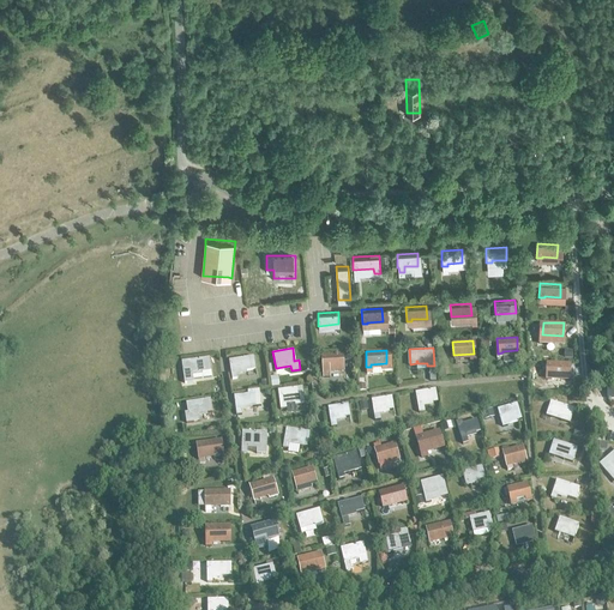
[(330,368),(338,368),(338,366),(343,366),(342,354),(321,355),(321,367),(323,367),(324,375),(330,374),(330,368)]
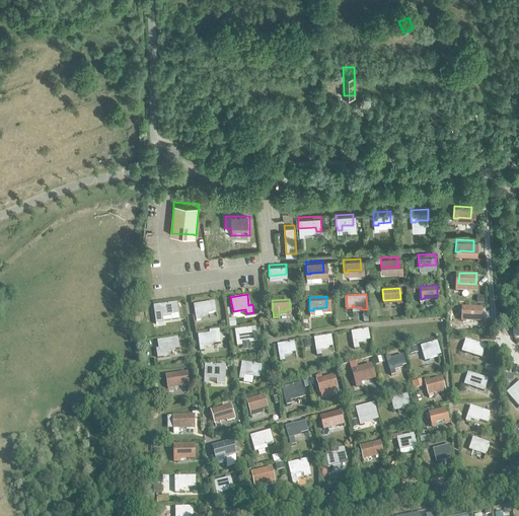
[(153,304),(156,322),(163,321),(162,315),(170,314),(170,312),(178,311),(176,300),(153,304)]
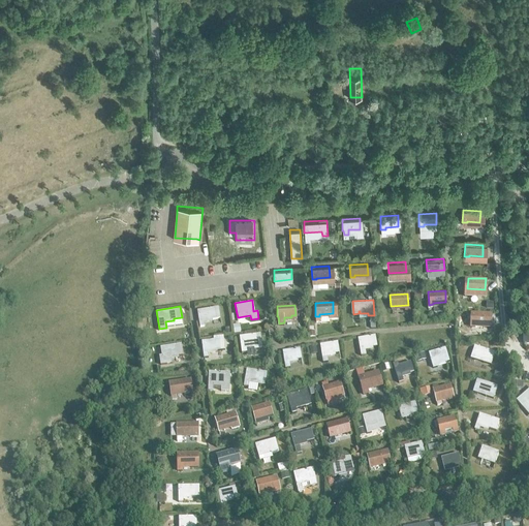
[(205,325),(204,320),(213,319),(212,317),(220,316),(219,306),(196,309),(198,319),(199,325),(205,325)]
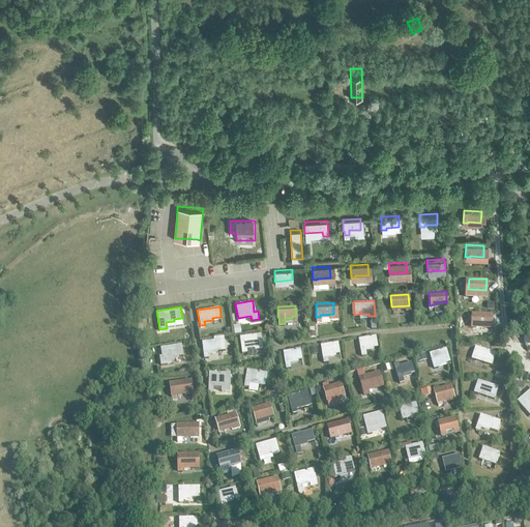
[(470,322),(489,324),(489,313),(471,312),(470,322)]
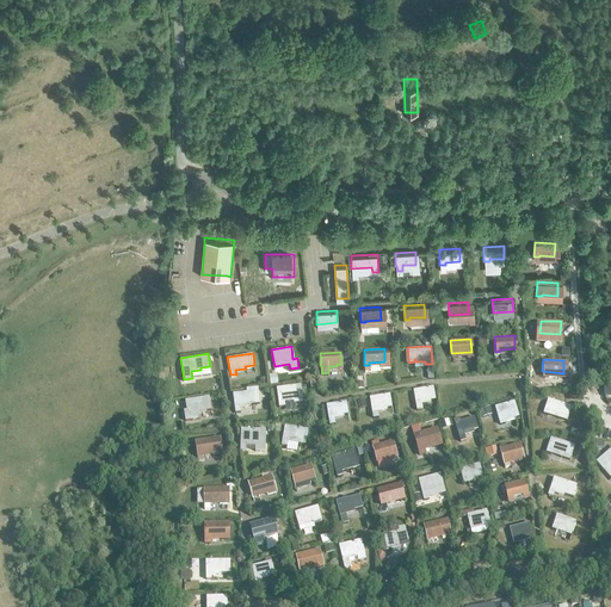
[(276,386),(278,401),(298,398),(296,383),(276,386)]
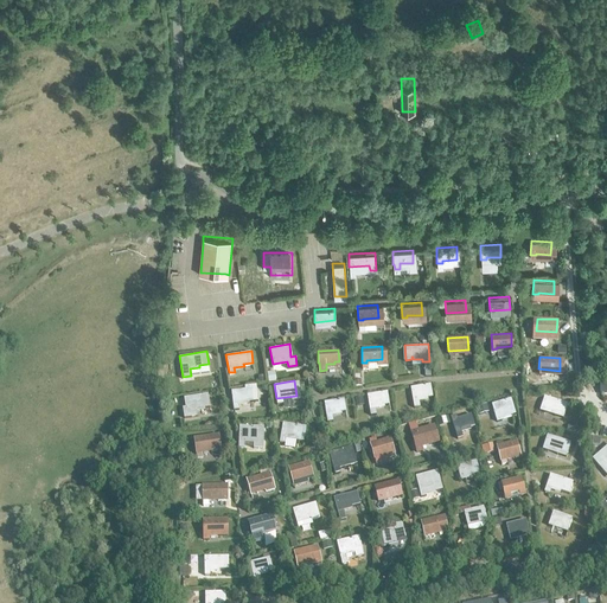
[(414,405),(421,404),(420,397),(432,395),(429,382),(409,385),(411,398),(413,398),(414,405)]
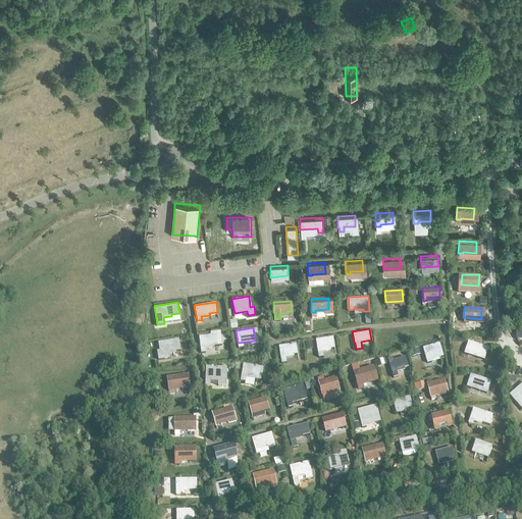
[(199,334),(201,349),(205,349),(205,346),(217,344),(223,343),(221,329),(210,330),(211,333),(199,334)]
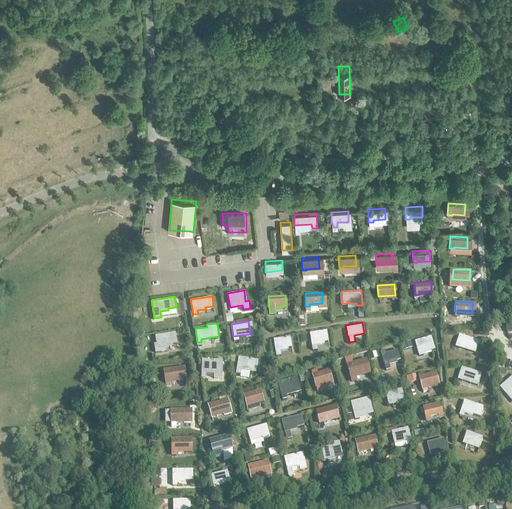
[(313,349),(318,348),(317,342),(327,340),(325,329),(308,332),(310,343),(311,343),(313,349)]
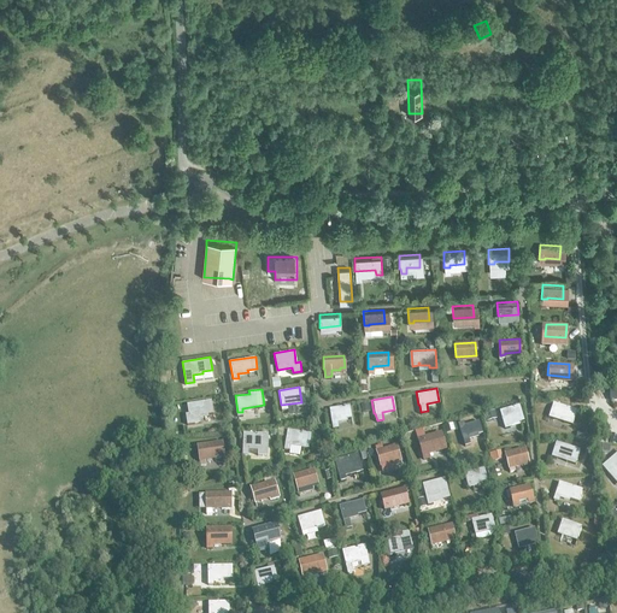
[(186,412),(187,423),(200,420),(199,416),(209,414),(209,412),(213,411),(211,399),(187,402),(188,412),(186,412)]
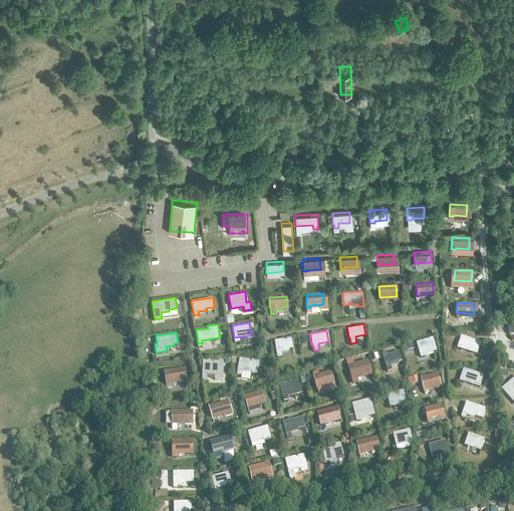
[(457,344),(477,351),(480,341),(460,334),(457,344)]
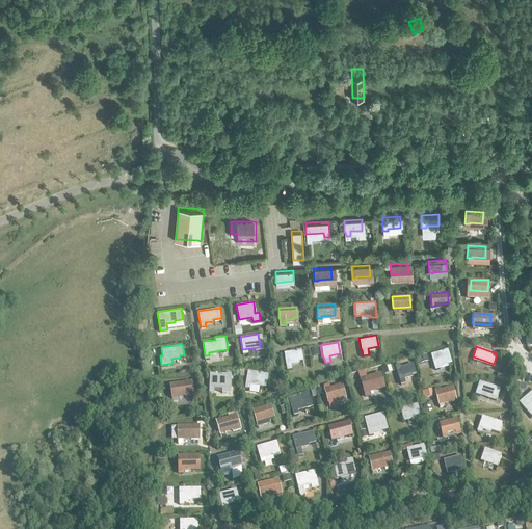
[(287,368),(292,368),(291,362),(302,360),(300,348),(283,351),(285,363),(286,363),(287,368)]
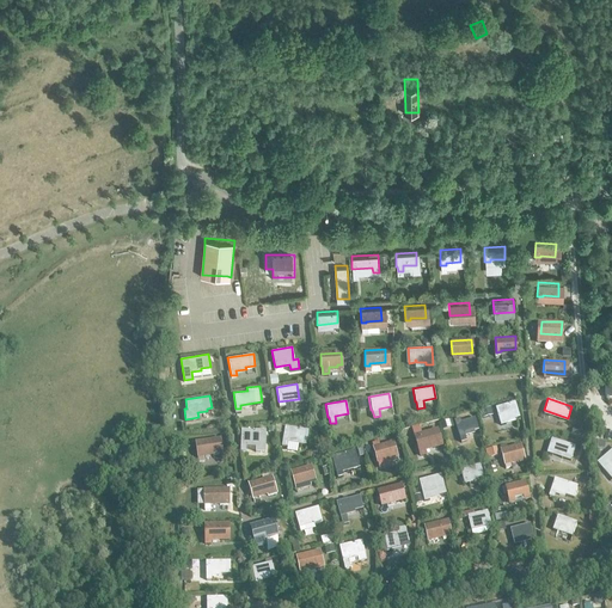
[(495,409),(499,421),(519,415),(514,403),(495,409)]
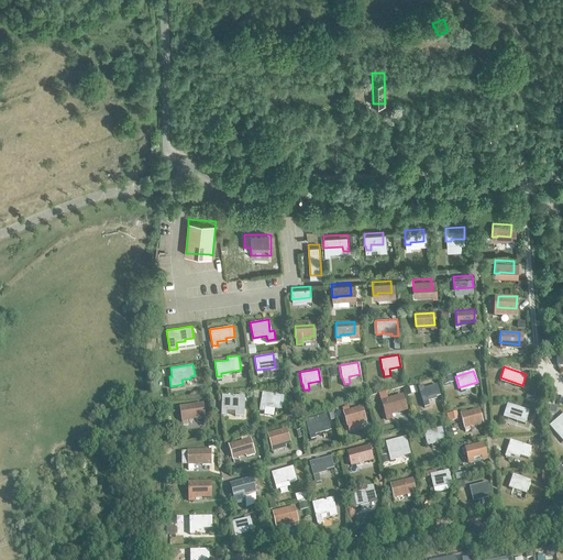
[(428,397),(439,394),(435,383),(424,386),(423,383),(418,385),(419,388),(418,388),(421,399),(422,399),(424,405),(430,404),(428,397)]
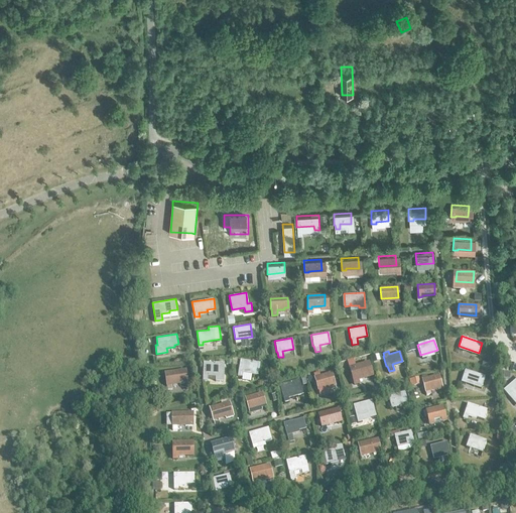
[(242,370),(255,372),(257,361),(240,358),(237,372),(242,373),(242,370)]
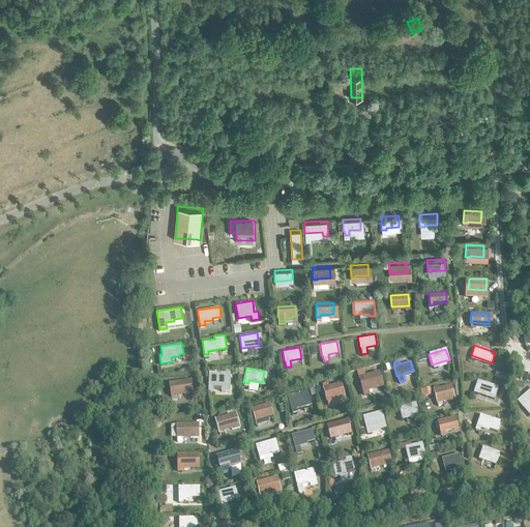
[(361,386),(379,382),(376,371),(363,374),(362,371),(357,373),(361,386)]
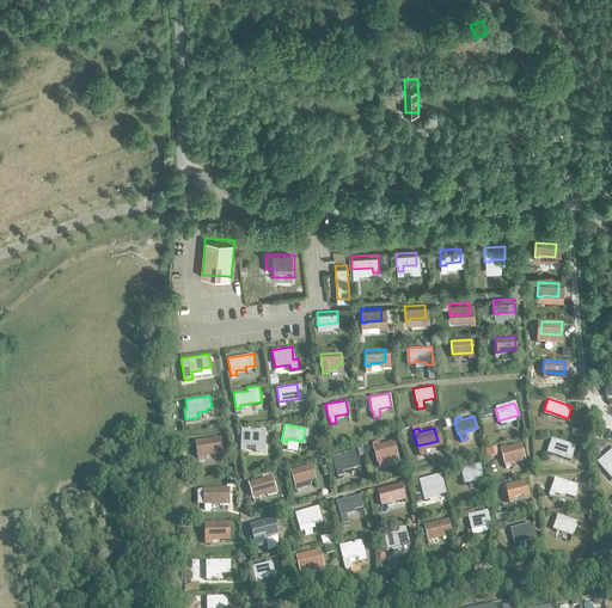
[(245,443),(261,443),(261,431),(240,430),(240,447),(245,447),(245,443)]
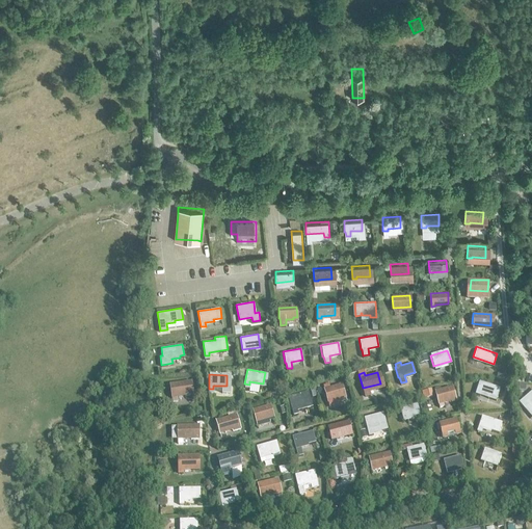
[(479,392),(497,398),(500,387),(478,379),(474,392),(479,394),(479,392)]
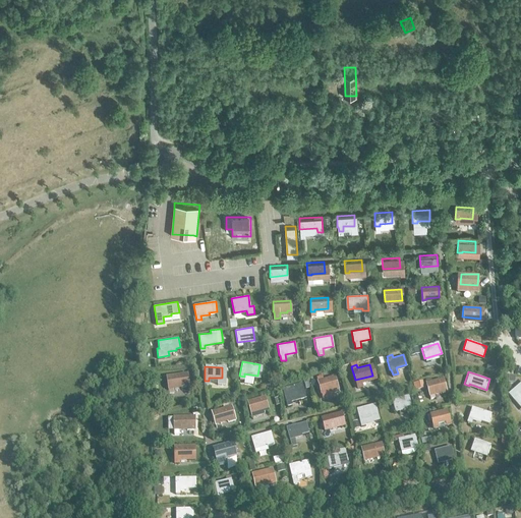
[(167,375),(168,386),(185,383),(184,372),(167,375)]
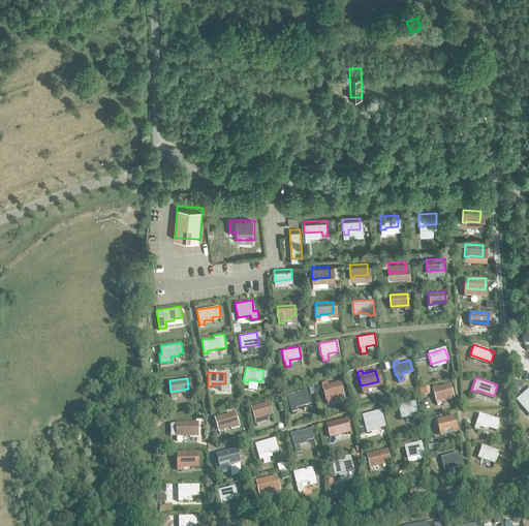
[(322,385),(325,396),(342,392),(339,380),(322,385)]
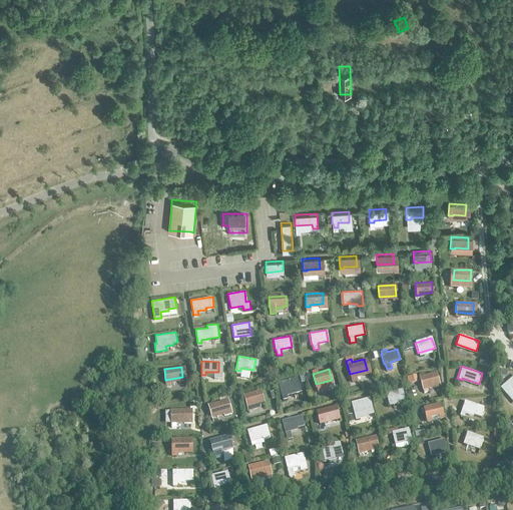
[(419,376),(422,386),(438,382),(436,371),(419,376)]
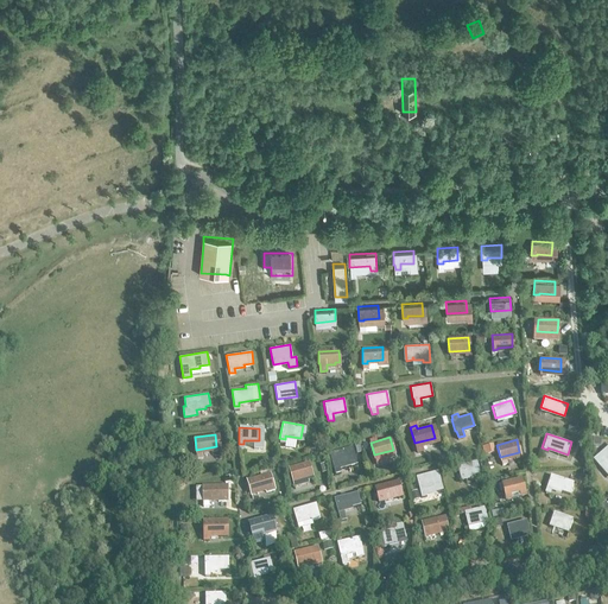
[(607,443),(593,457),(605,472),(607,469),(607,443)]
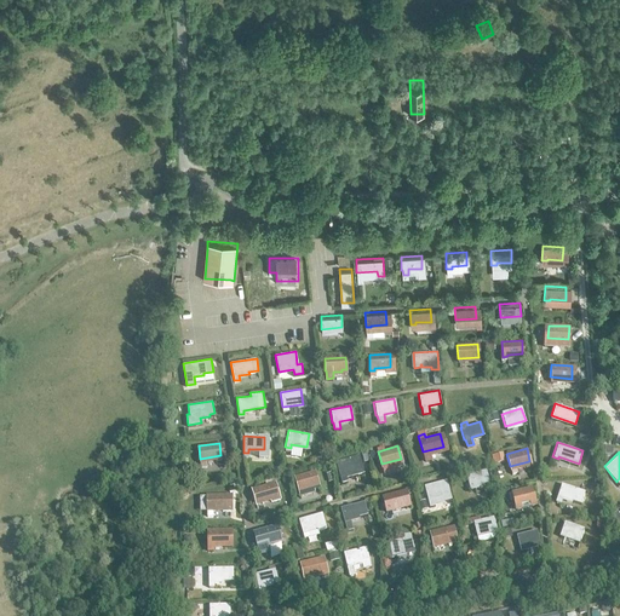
[(336,464),(340,478),(345,477),(345,475),(365,470),(361,456),(336,464)]
